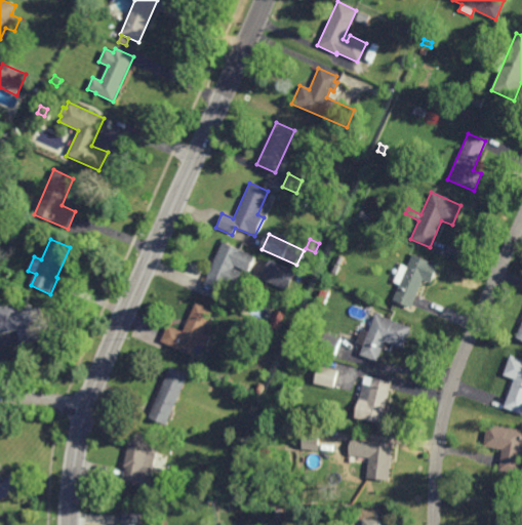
[(248,273),(234,267),(233,269),(241,273),(234,291),(225,287),(222,293),(202,285),(222,242),(255,257),(248,273)]
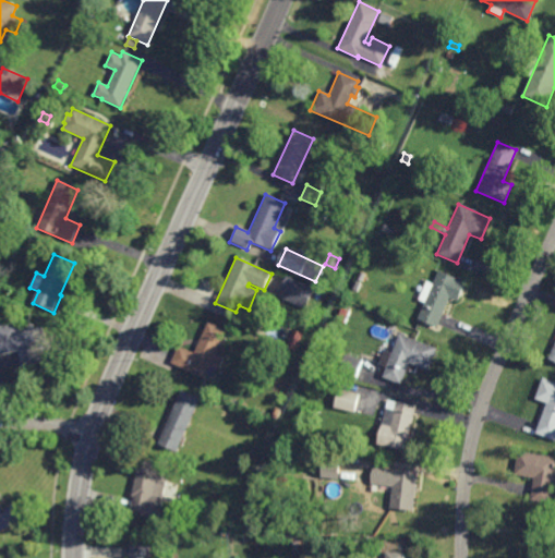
[(449,298),(436,328),(417,319),(424,303),(418,300),(425,281),(433,284),(438,271),(456,279),(456,278),(466,281),(458,301),(449,298)]
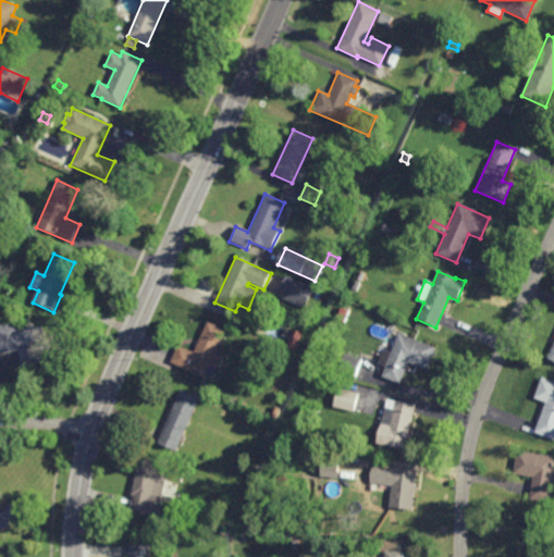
[(287,296),(273,289),(279,276),(294,283),(287,296)]
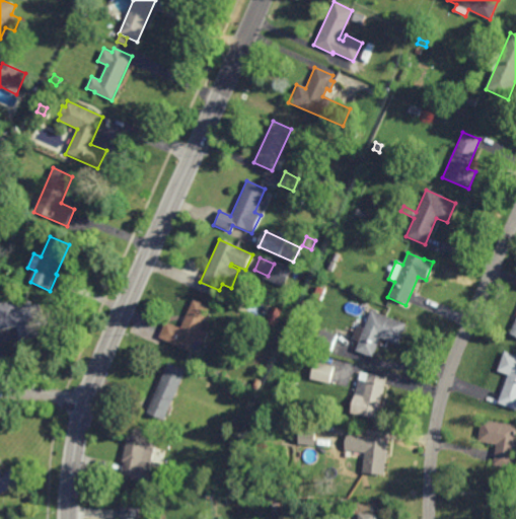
[(329,271),(323,268),(327,261),(334,264),(329,271)]
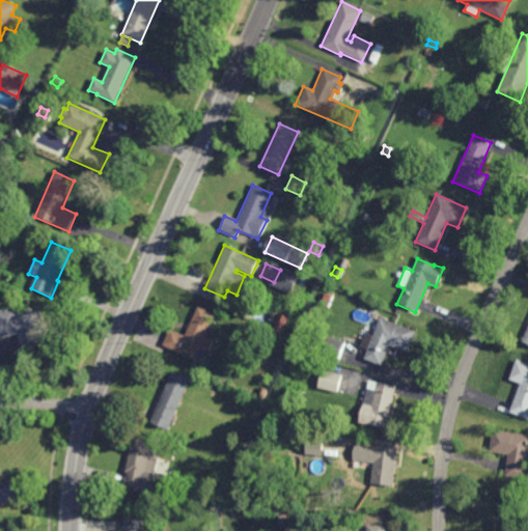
[(326,307),(318,304),(323,294),(330,297),(326,307)]
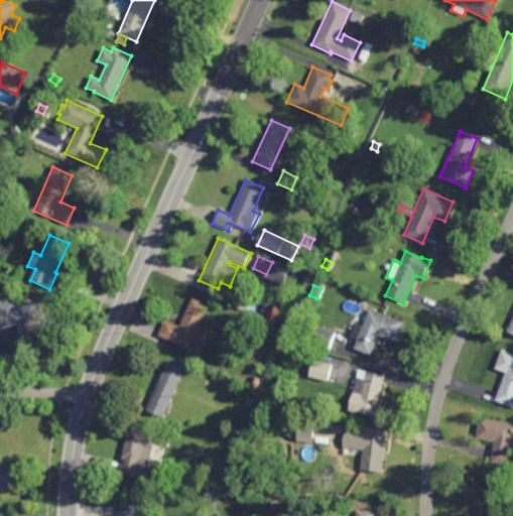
[(18,303),(19,303),(19,304),(30,302),(31,304),(39,303),(42,316),(35,318),(38,334),(20,338),(17,323),(0,326),(0,300),(16,297),(18,303)]
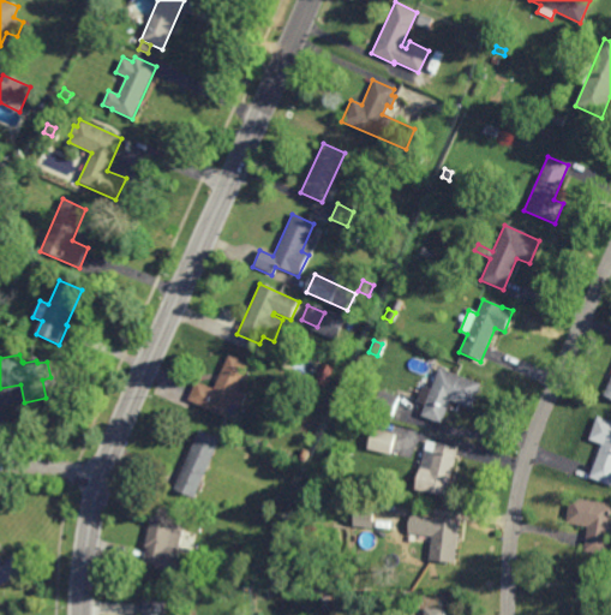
[(247,390),(241,406),(232,401),(226,416),(187,399),(196,380),(215,388),(228,356),(249,364),(239,387),(247,390)]
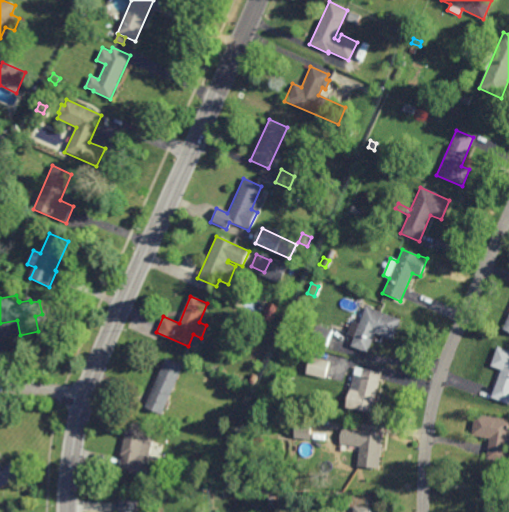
[(392,339),(374,333),(367,352),(349,345),(352,337),(345,334),(350,321),(359,324),(365,306),(399,318),(392,339)]
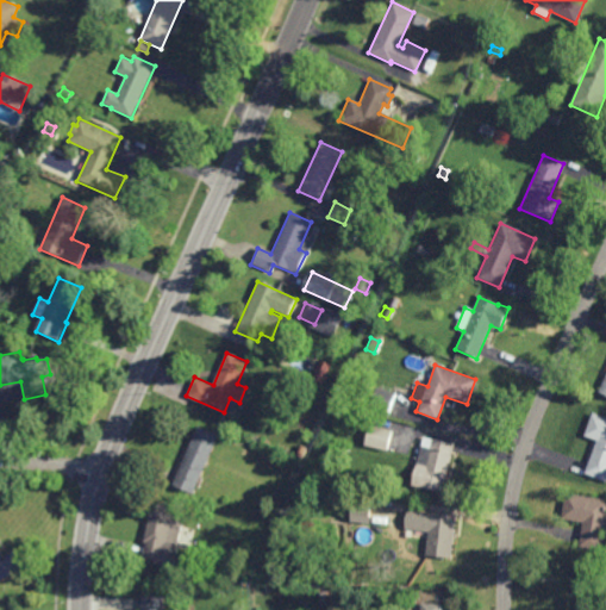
[(320,385),(310,379),(314,369),(326,374),(320,385)]
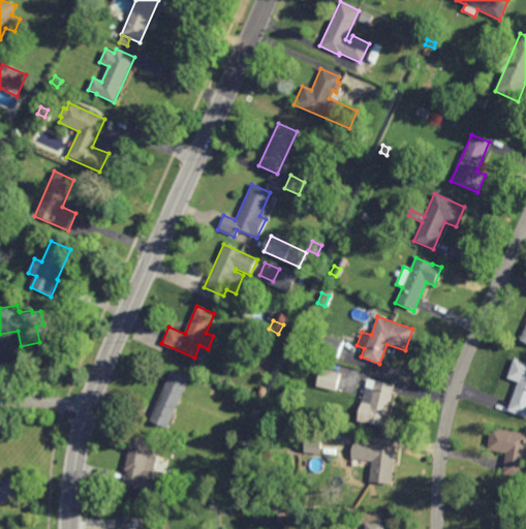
[(336,358),(320,352),(326,335),(341,340),(336,358)]
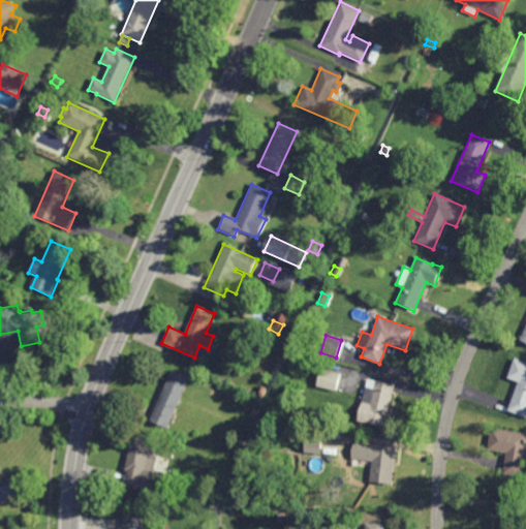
[(525,417),(506,410),(517,381),(505,377),(513,358),(525,362),(525,417)]
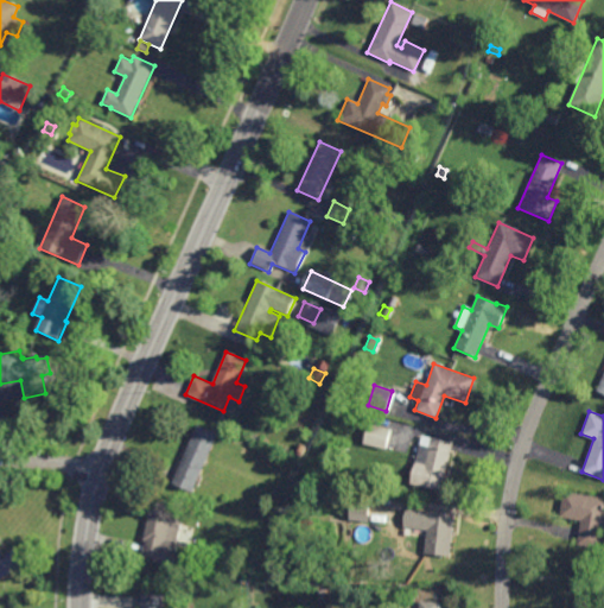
[(381,426),(370,424),(373,416),(382,418),(381,426)]
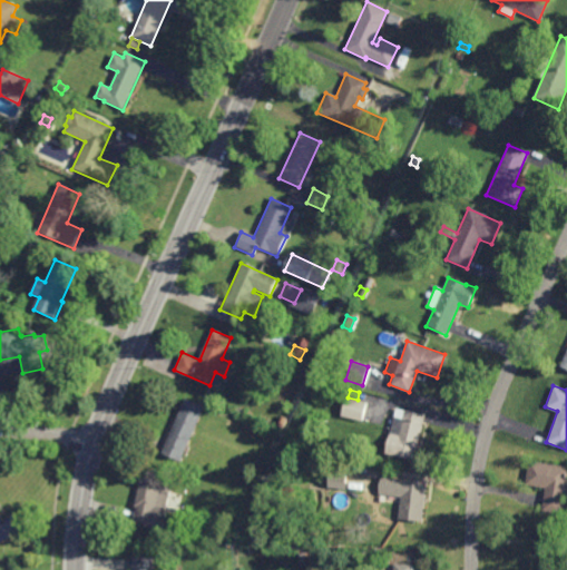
[(364,402),(343,396),(339,416),(360,422),(364,402)]
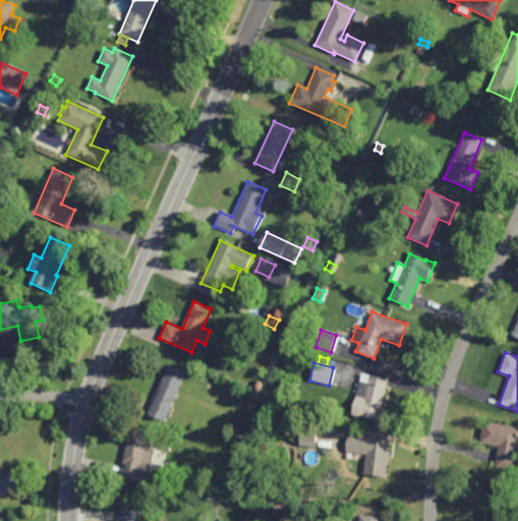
[(165,421),(147,413),(168,363),(186,371),(165,421)]
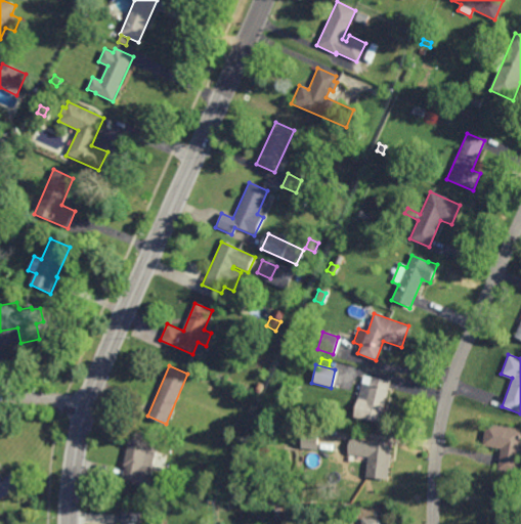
[(379,423),(361,419),(361,420),(351,418),(360,383),(368,384),(371,376),(389,380),(379,423)]
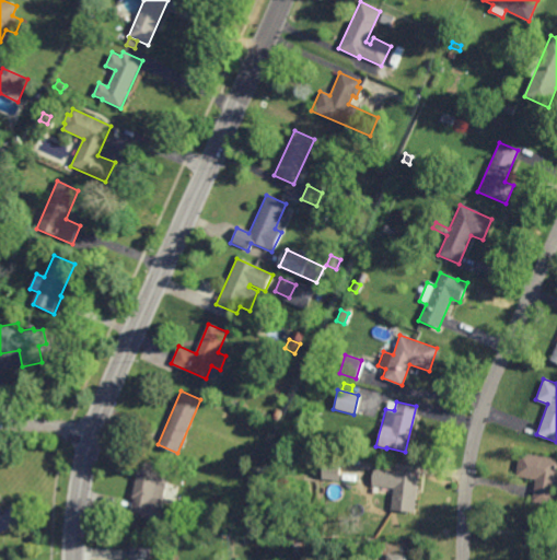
[(276,419),(270,417),(274,408),(279,410),(276,419)]
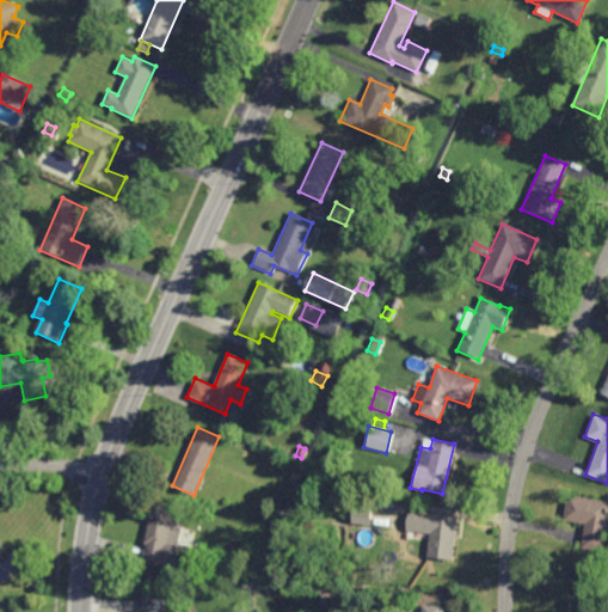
[(607,516),(602,552),(579,549),(584,524),(560,520),(565,494),(607,501),(607,516)]
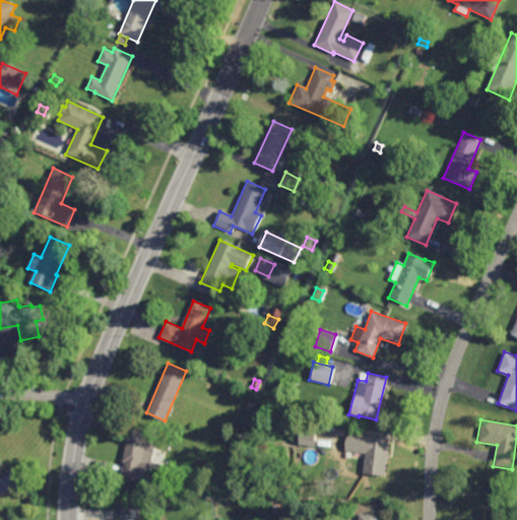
[(313,445),(297,444),(299,427),(314,428),(313,445)]
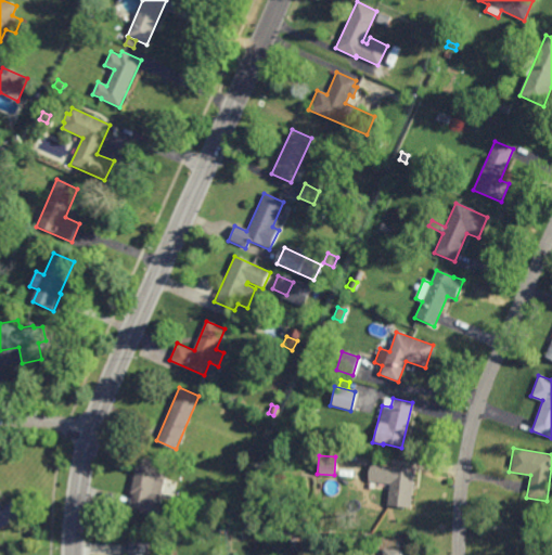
[(165,480),(154,478),(151,494),(161,495),(162,495),(158,516),(129,510),(132,493),(130,492),(139,456),(168,462),(165,480)]
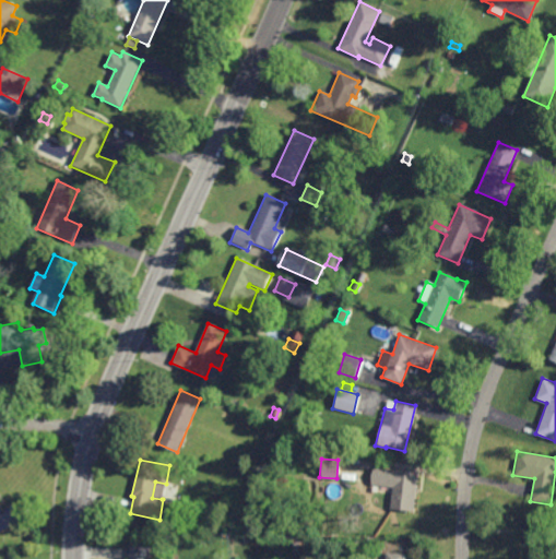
[(413,511),(388,509),(391,487),(369,485),(370,468),(416,473),(413,511)]
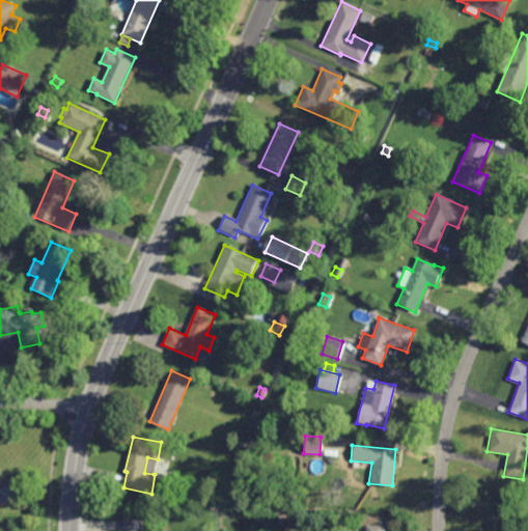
[(0,481),(2,484),(14,477),(22,491),(0,504),(0,481)]
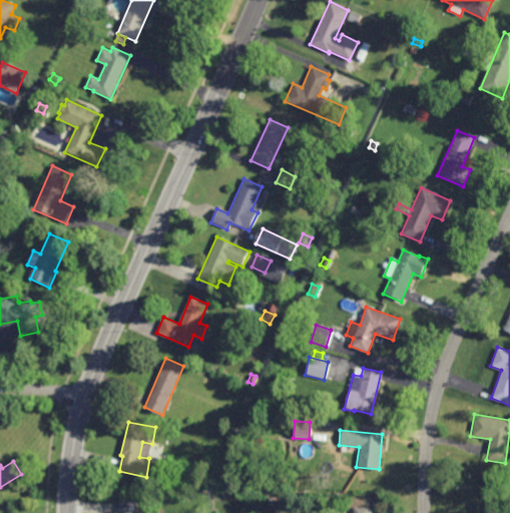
[(135,512),(116,512),(117,500),(136,501),(135,512)]
